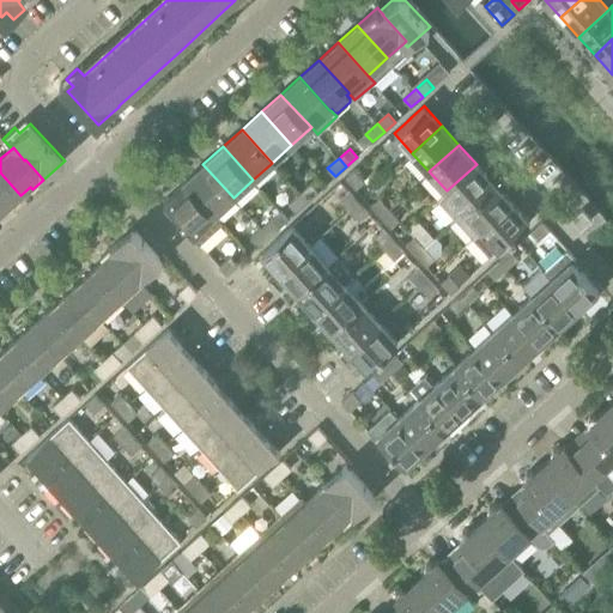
[(202,164),(184,182),(214,214),(234,198),(202,164)]
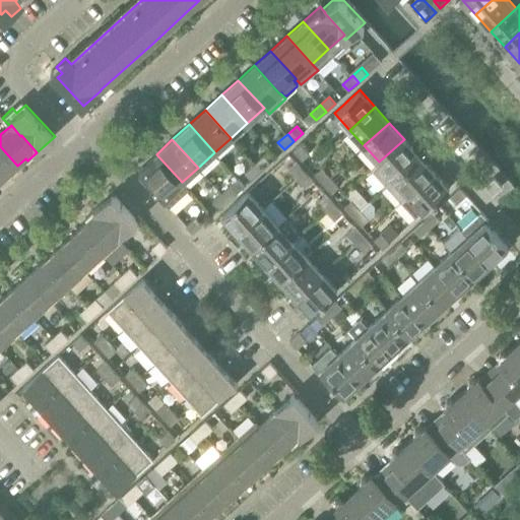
[(404,139),(379,161),(372,169),(386,185),(419,155),(404,139)]
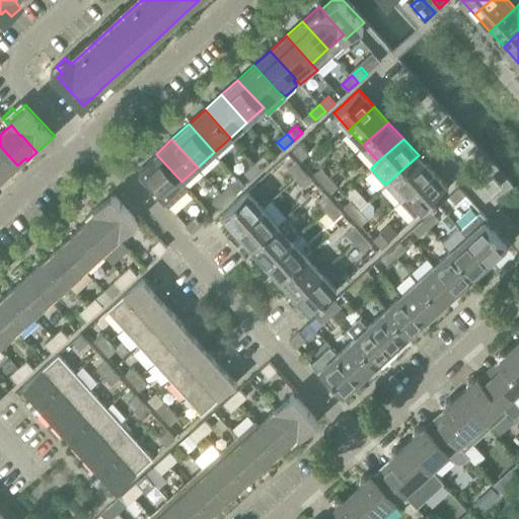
[(308,153),(300,143),(293,150),(301,159),(308,153)]
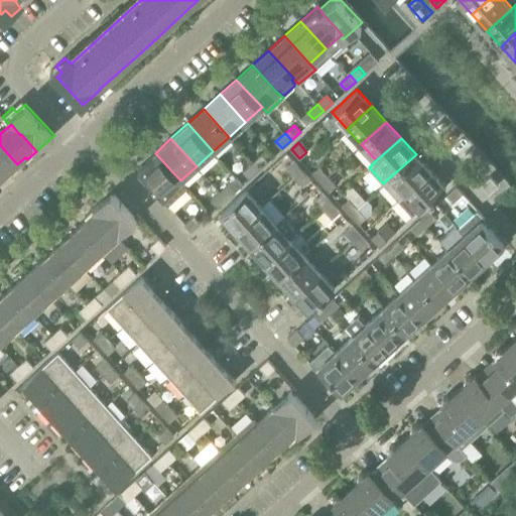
[(0,179),(17,164),(0,145),(0,179)]
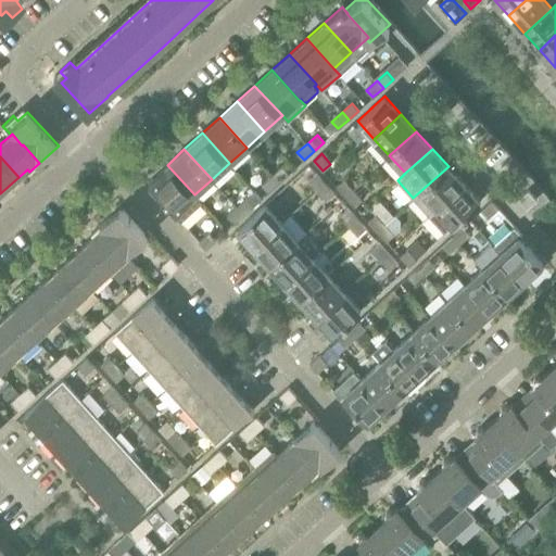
[(202,203),(194,194),(167,165),(166,165),(166,166),(150,181),(176,211),(174,213),(180,220),(202,203)]
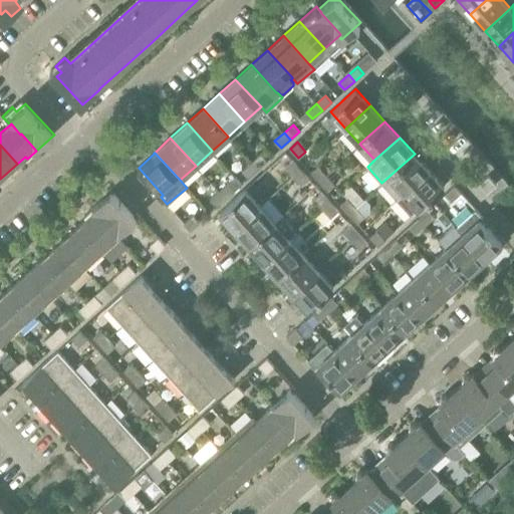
[(261,154),(252,162),(258,169),(267,161),(261,154)]
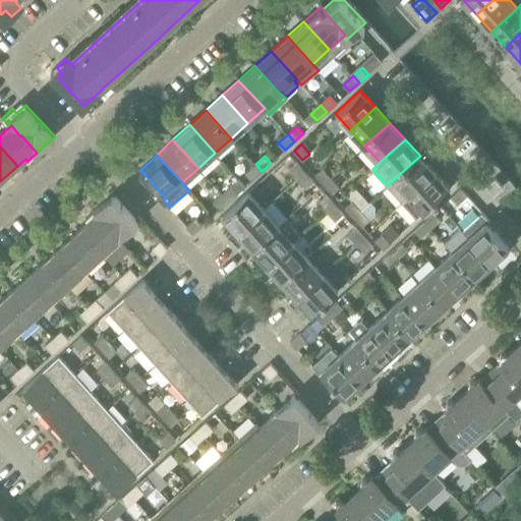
[(402,201),(435,172),(420,156),(387,185),(402,201)]
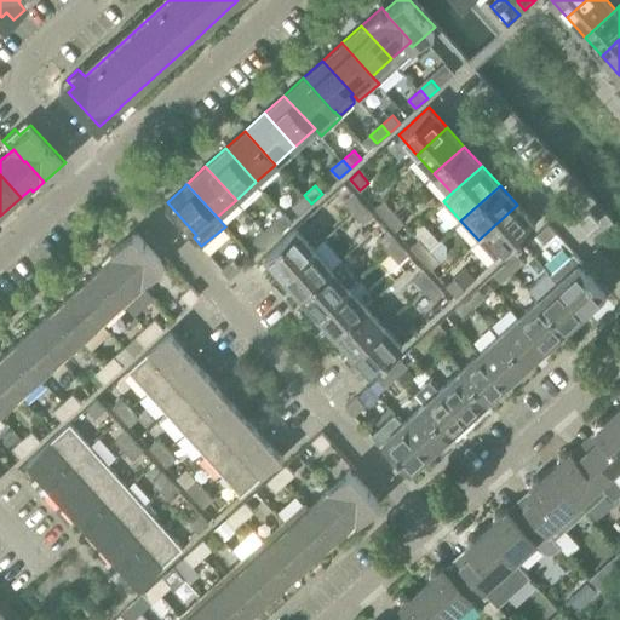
[(354,212),(362,204),(352,193),(344,200),(354,212)]
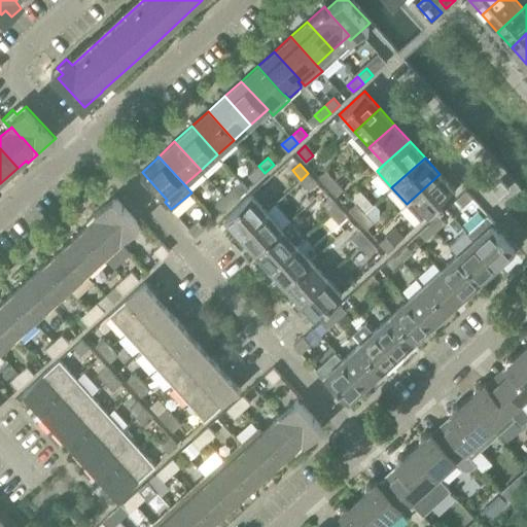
[(254,182),(265,173),(258,166),(248,175),(254,182)]
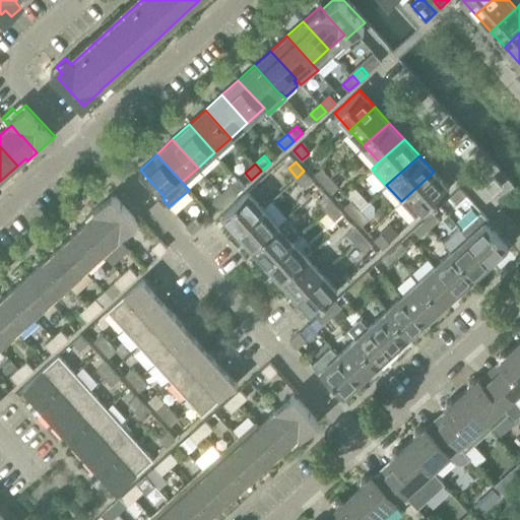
[(323,182),(330,176),(322,168),(315,174),(323,182)]
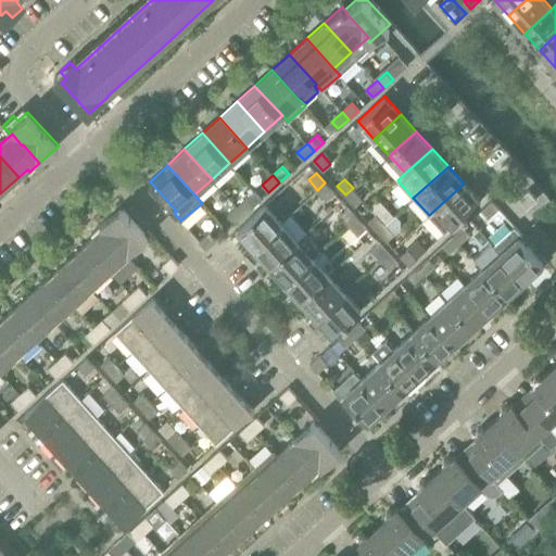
[(333,193),(325,182),(317,190),(326,200),(333,193)]
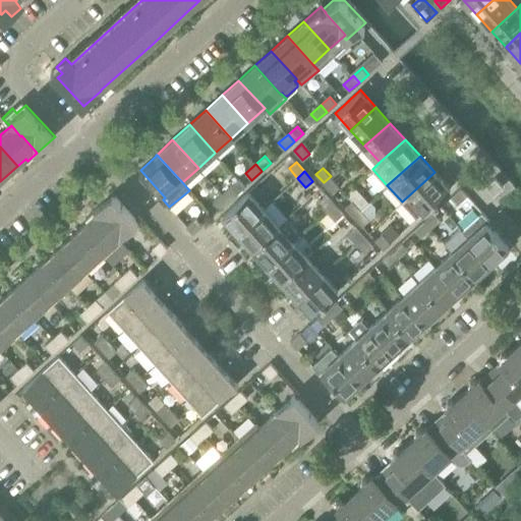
[(435,172),(402,201),(416,218),(424,212),(436,201),(439,199),(439,198),(450,188),(435,172)]
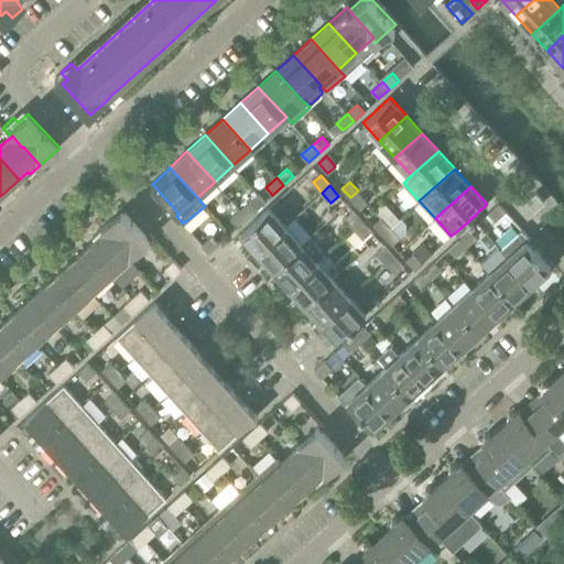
[(368,202),(358,191),(350,197),(360,208),(368,202)]
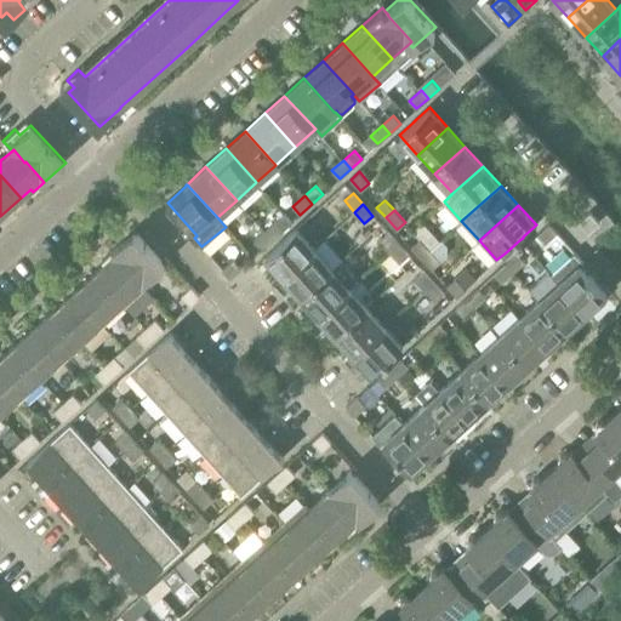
[(599,222),(590,211),(580,221),(588,232),(599,222)]
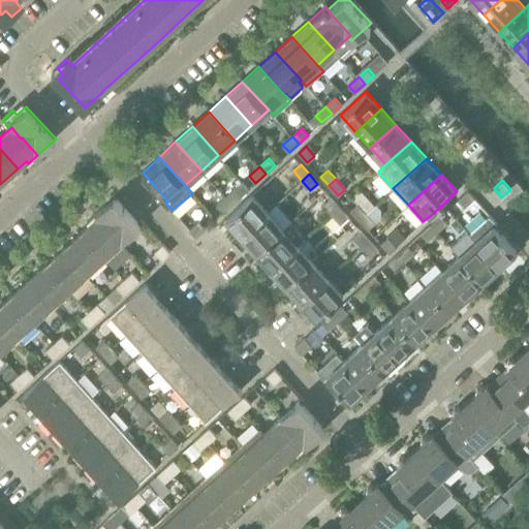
[(236,188),(225,196),(232,205),(242,195),(236,188)]
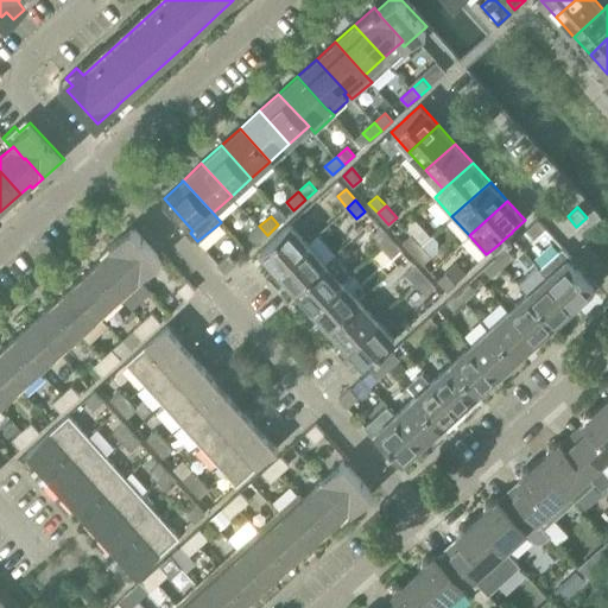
[(545,228),(538,220),(526,229),(533,238),(545,228)]
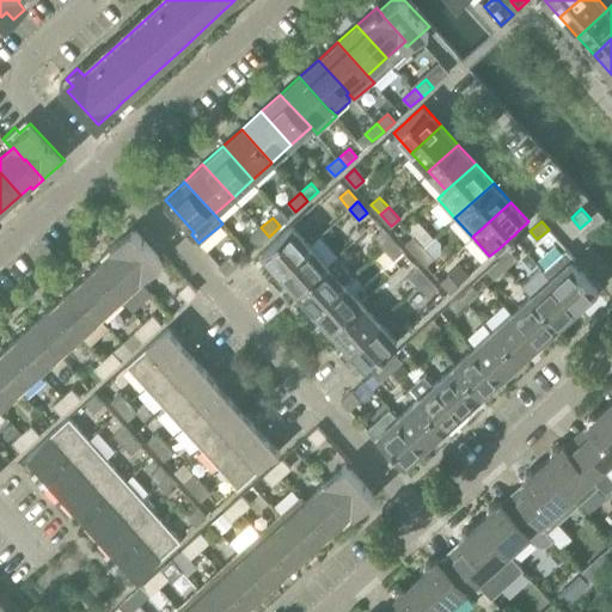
[(262,252),(279,271),(310,244),(292,225),(279,238),(277,237),(274,240),(275,242),(262,252)]
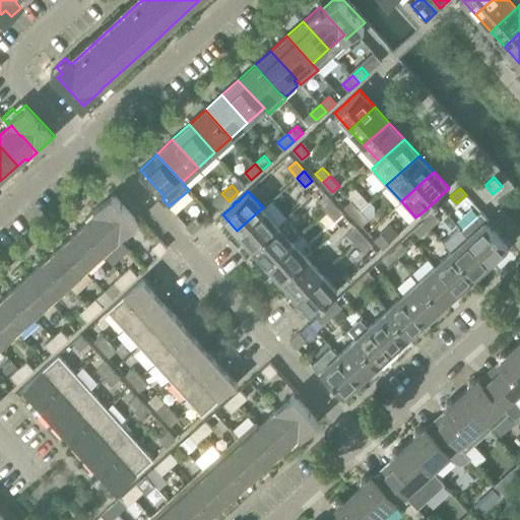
[(219,209),(229,201),(221,193),(212,202),(219,209)]
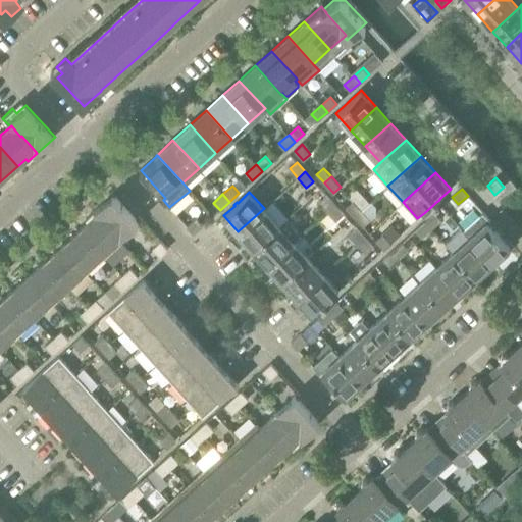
[(104,203),(95,210),(120,239),(138,222),(113,195),(104,203)]
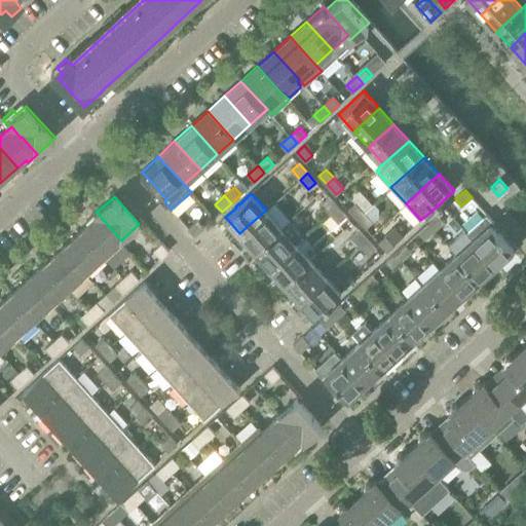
[(322,202),(330,212),(337,205),(329,196),(322,202)]
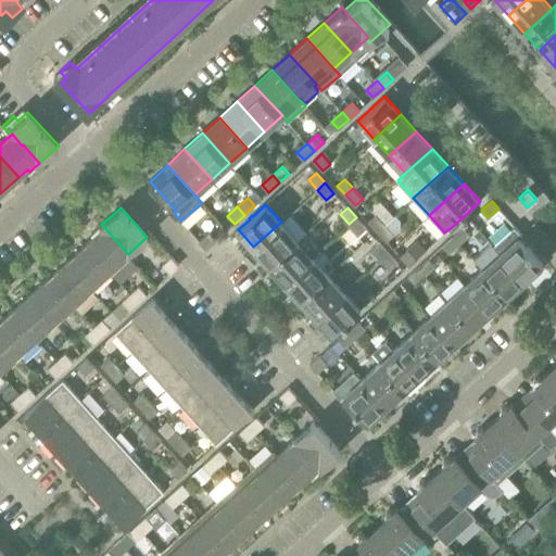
[(377,230),(384,224),(376,214),(368,220),(377,230)]
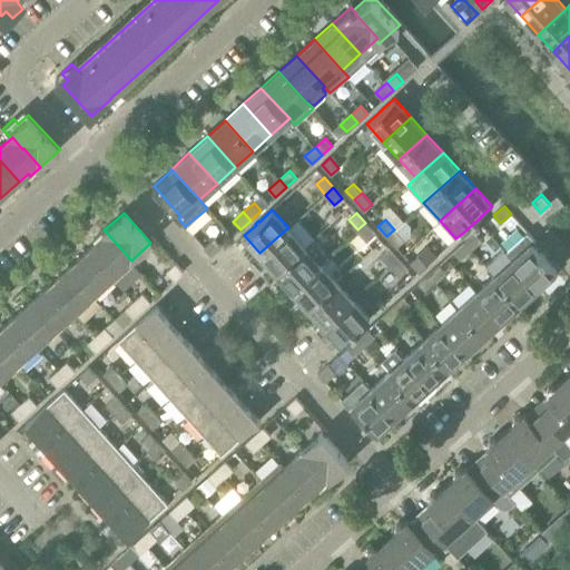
[(365,223),(357,229),(367,241),(375,234),(365,223)]
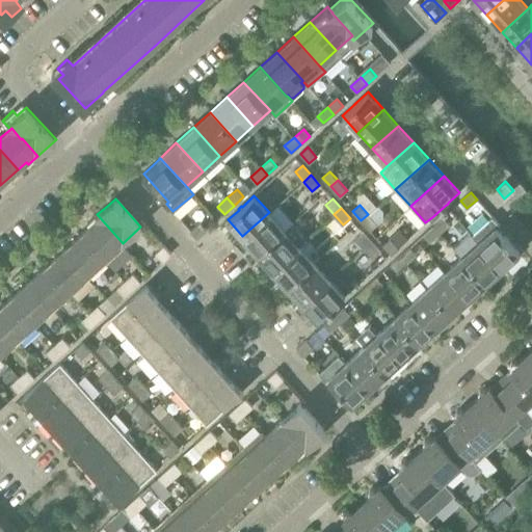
[(269,212),(242,236),(258,253),(284,229),(269,212)]
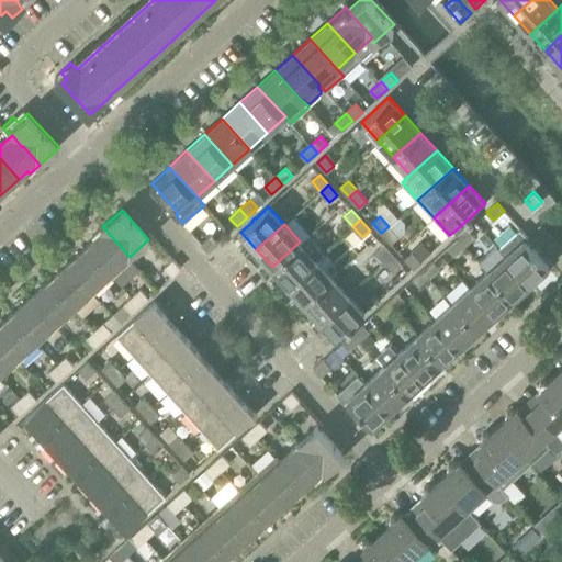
[(130,257),(102,226),(92,236),(94,238),(87,246),(111,273),(130,257)]
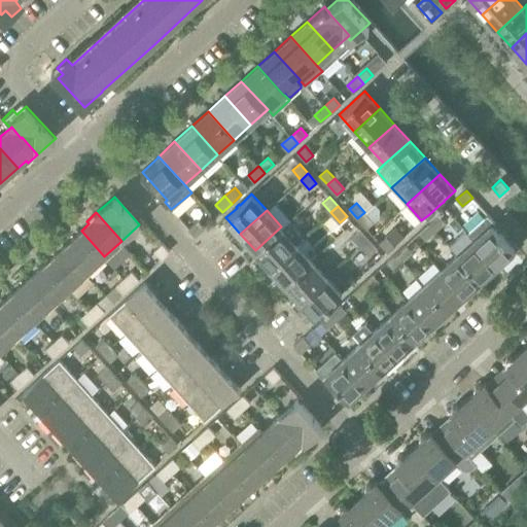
[(374,221),(364,212),(357,218),(366,227),(374,221)]
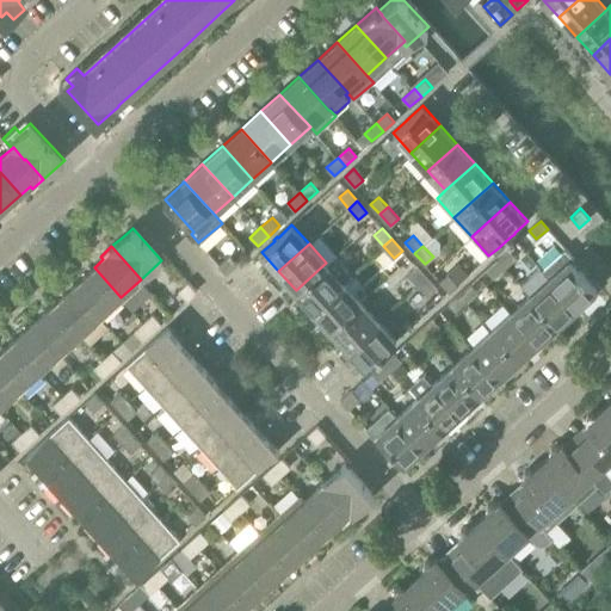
[(508,248),(498,259),(505,267),(517,257),(508,248)]
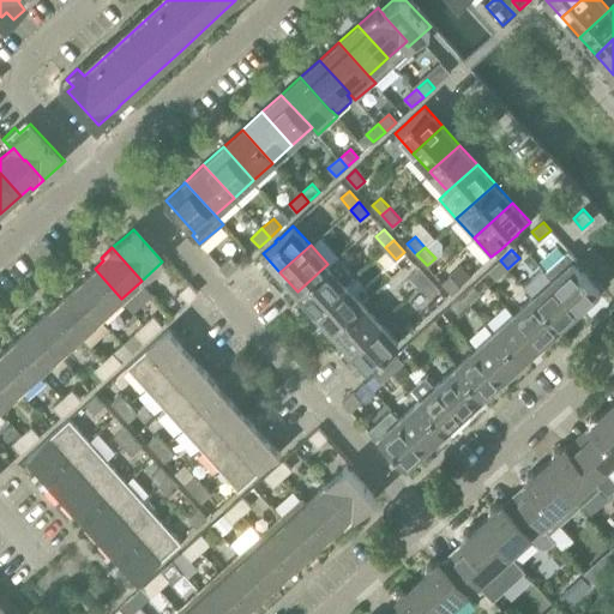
[(600,292),(573,263),(577,258),(569,250),(545,270),(552,278),(553,278),(583,312),(591,305),(589,301),(600,292)]
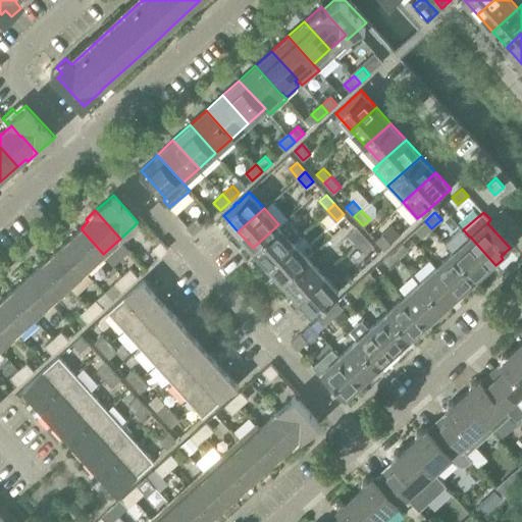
[(285,217),(278,224),(253,248),(267,264),(293,241),(301,233),(285,217)]
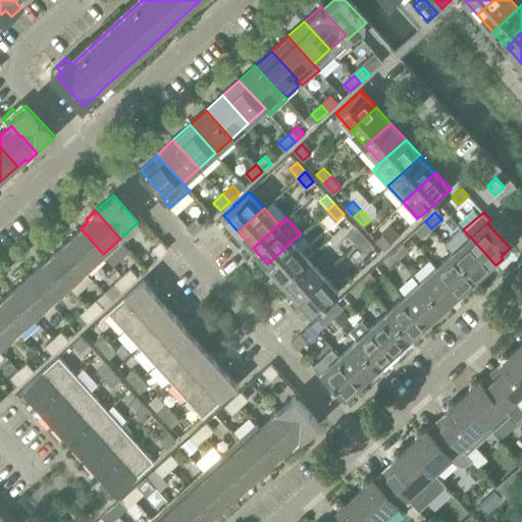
[(203,225),(197,218),(187,226),(194,233),(203,225)]
